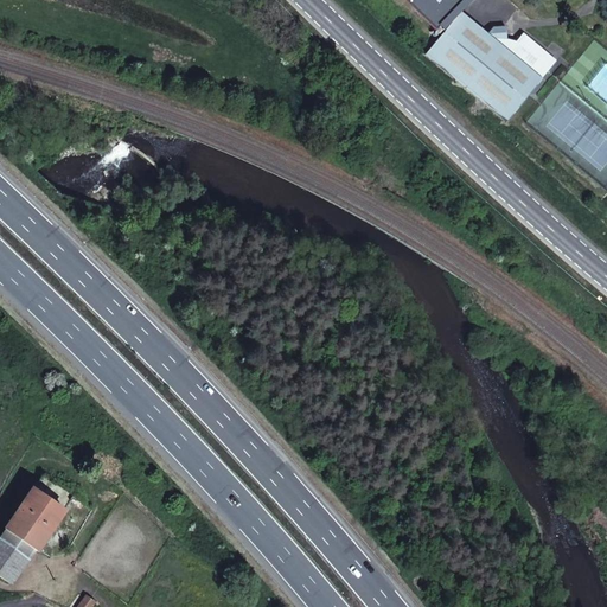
[(448,0),(414,0),(436,21),(453,5),(448,0)]
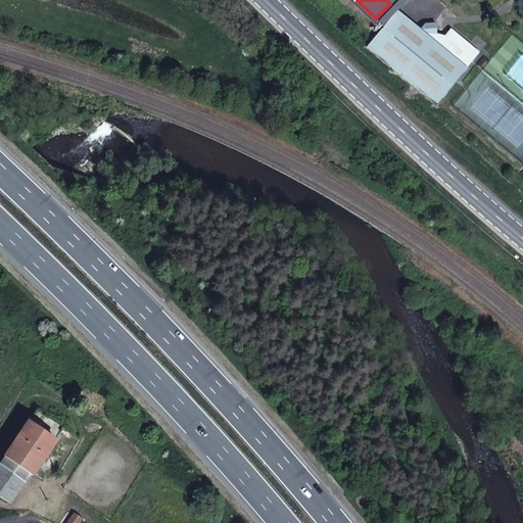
[(420,30),(397,10),(367,46),(436,104),(467,68),(466,67),(420,30)]
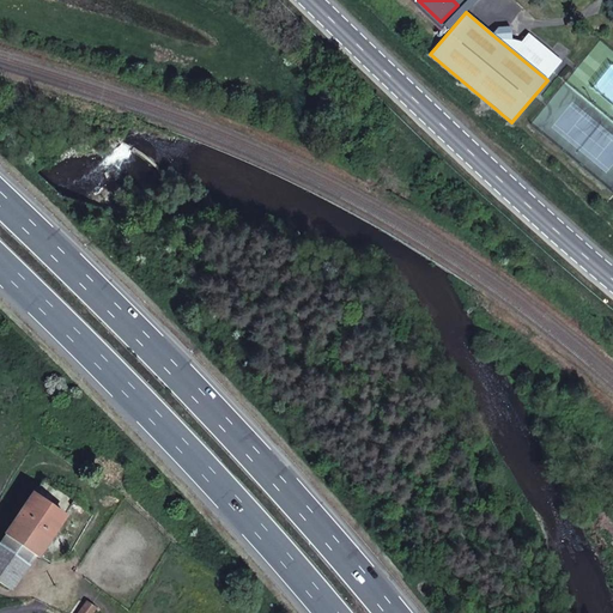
[(511,40),(510,26),(498,28),(492,35),(546,79),(560,62),(553,56),(554,55),(528,34),(519,44),(511,40)]
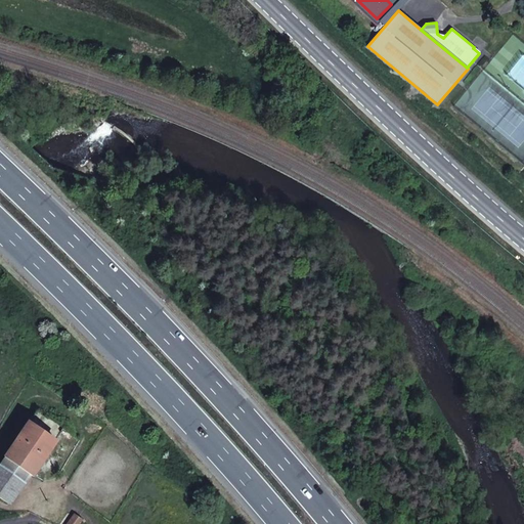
[(63,428),(36,409),(28,423),(55,441),(63,428)]
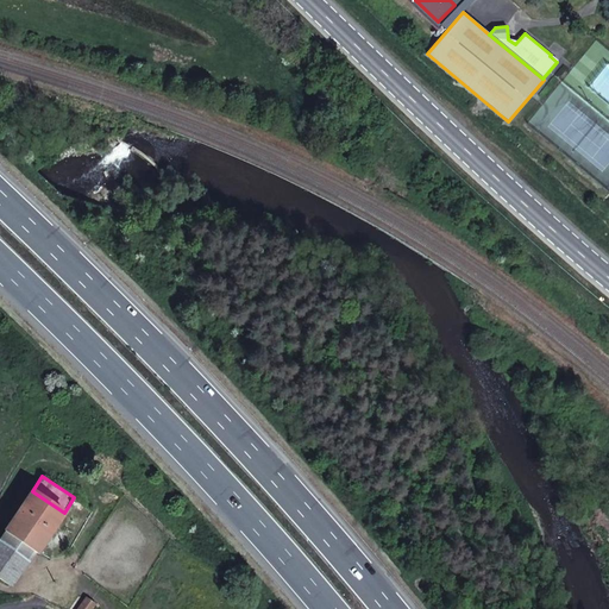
[(64,513),(32,491),(5,532),(38,552),(64,513)]
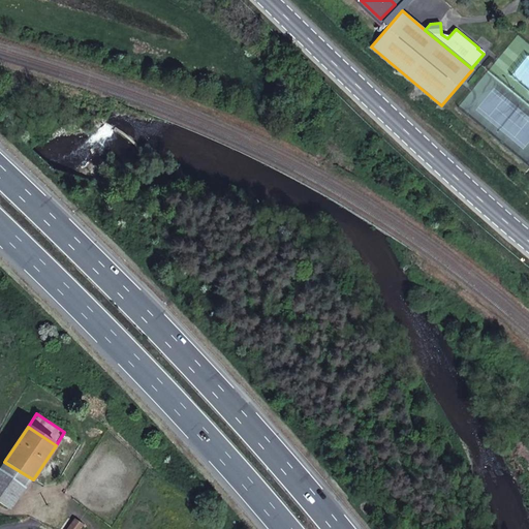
[(29,477),(4,462),(0,468),(0,501),(9,508),(29,477)]
